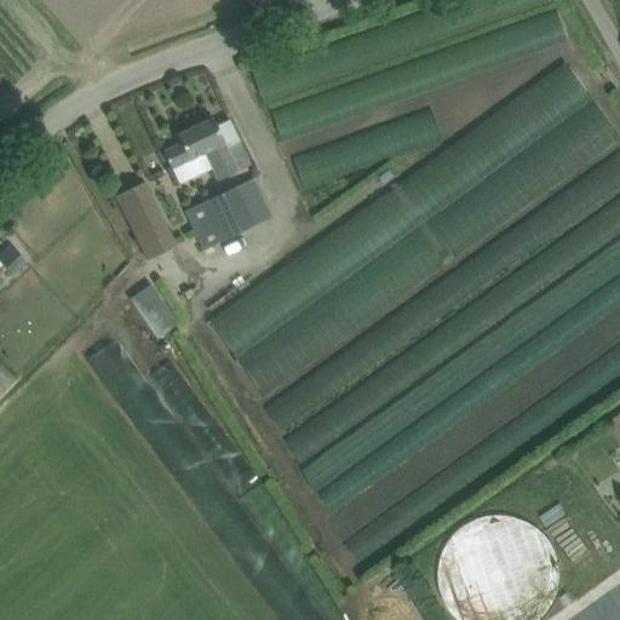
[(218,182),(237,172),(233,161),(212,119),(176,136),(179,144),(162,153),(171,170),(204,154),(218,182)]
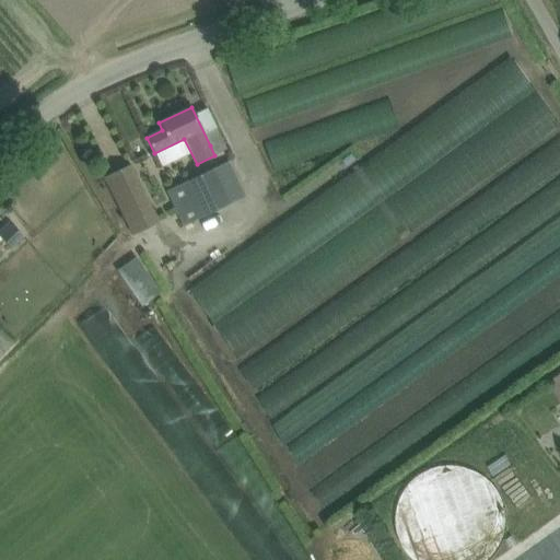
[(132,236),(158,223),(129,165),(104,178),(132,236)]
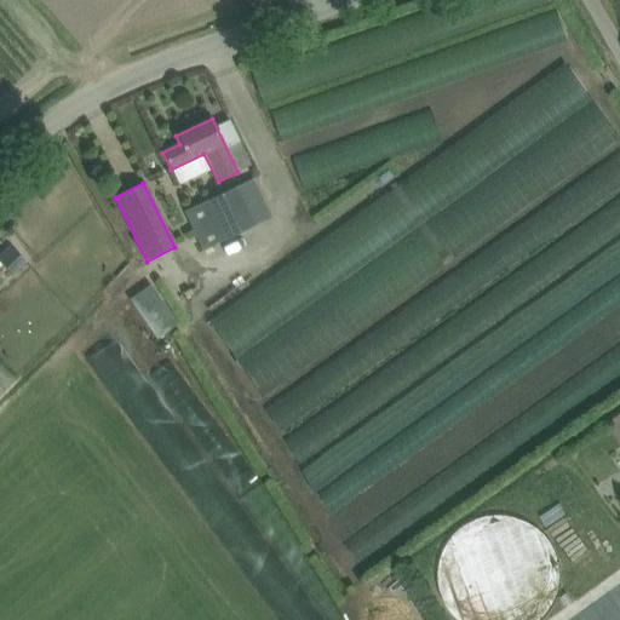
[(253,227),(245,210),(235,188),(184,212),(195,234),(204,251),(253,227)]
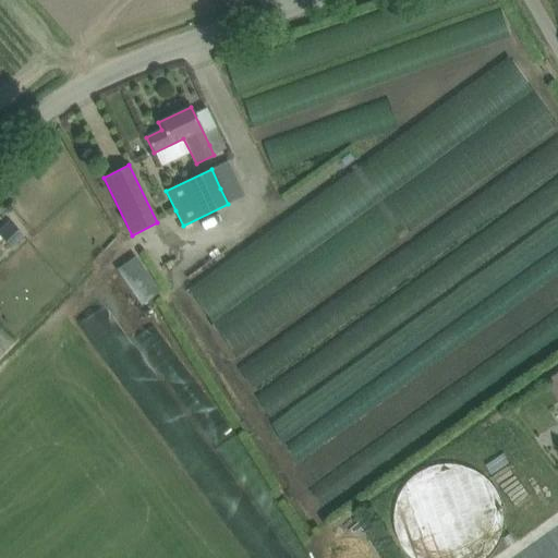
[(4,233),(13,243),(22,235),(13,226),(4,233)]
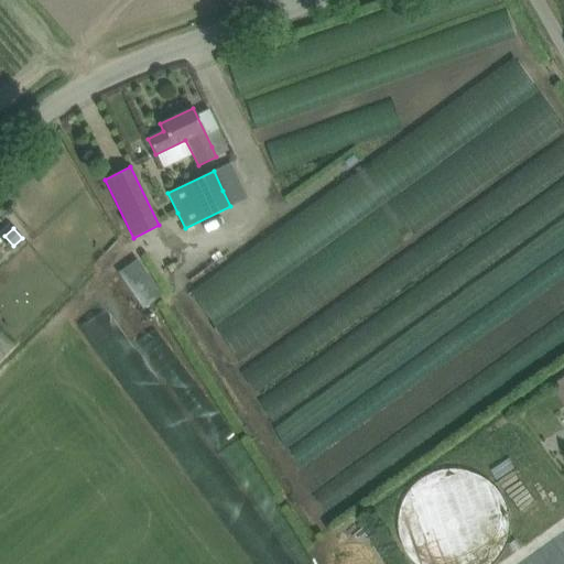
[(145,262),(123,280),(150,315),(172,297),(145,262)]
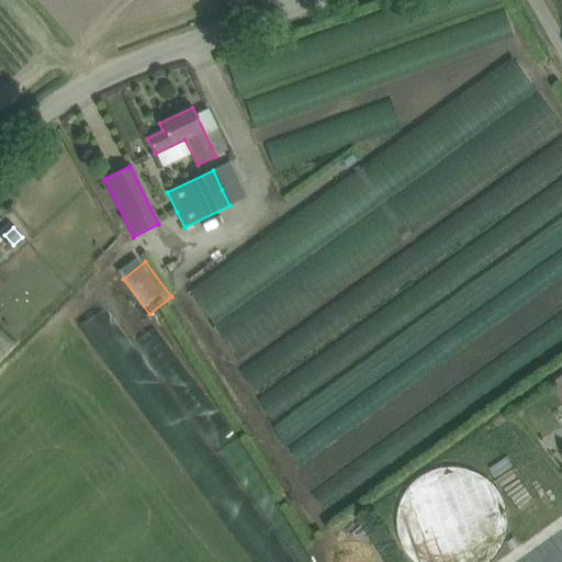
[(103,350),(123,335),(108,315),(88,330),(103,350)]
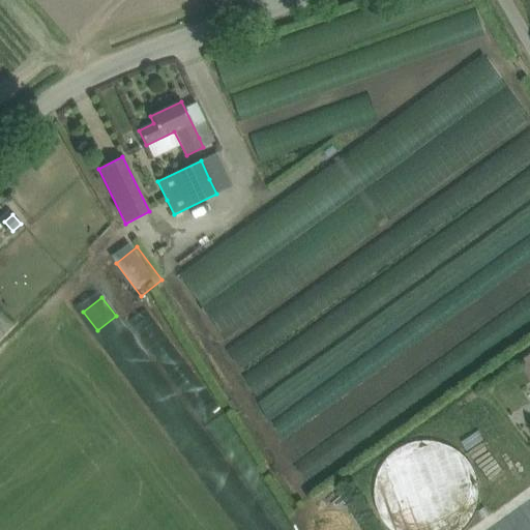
[(8,315),(0,323),(0,349),(22,329),(8,315)]
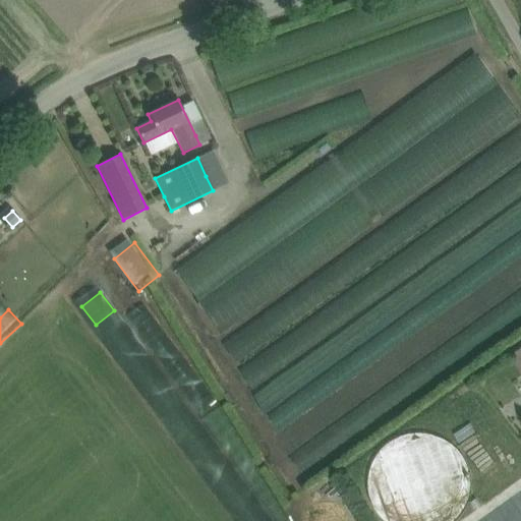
[(520,347),(511,354),(520,371),(520,347)]
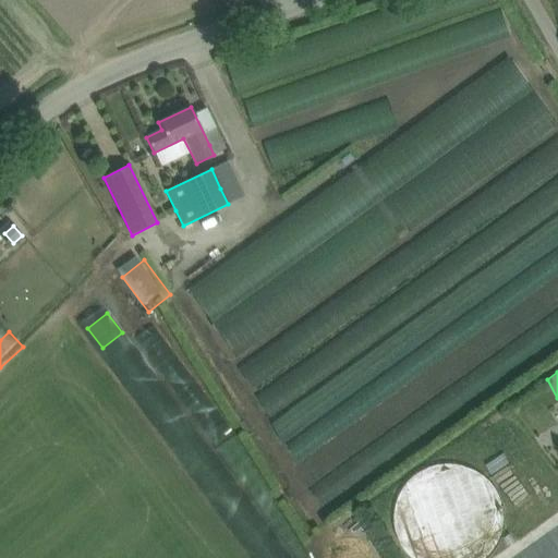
[(514,541),(510,534),(504,538),(508,545),(514,541)]
